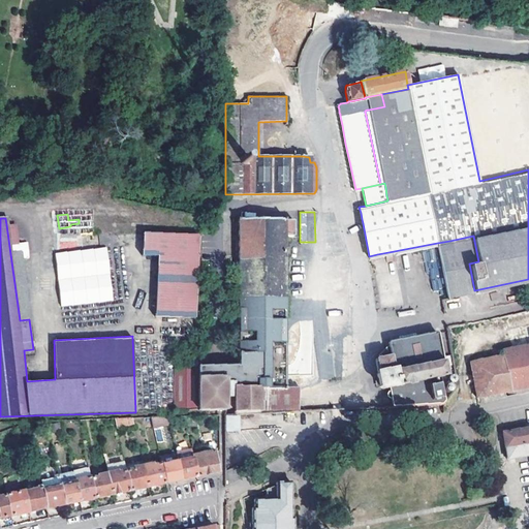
[(286,319),(286,316),(285,237),(293,237),(293,221),(285,221),(285,219),(261,219),(238,219),(239,366),(238,366),(239,387),(254,390),(255,414),(259,414),(299,412),(298,389),(286,389),(286,337),(288,337),(288,331),(286,331),(286,319)]
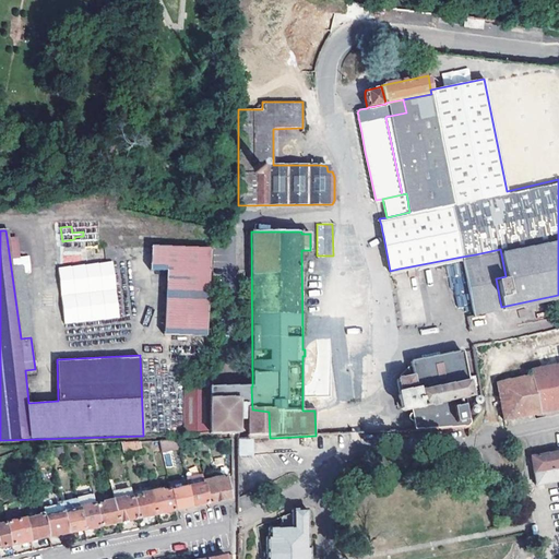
[(18,235),(7,237),(21,339),(31,337),(18,235)]
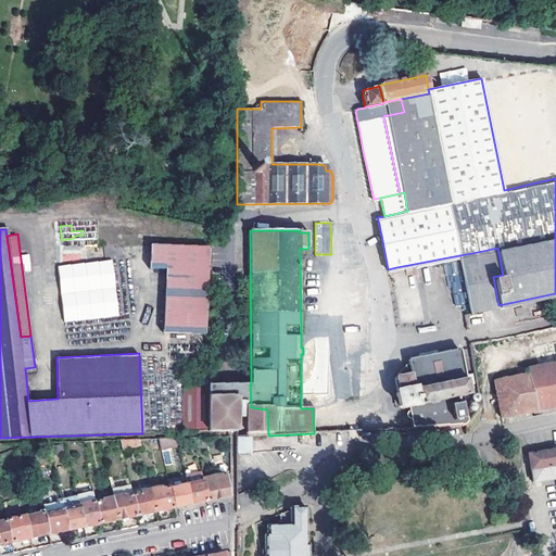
[(205,240),(149,237),(148,254),(164,255),(161,325),(202,327),(205,240)]
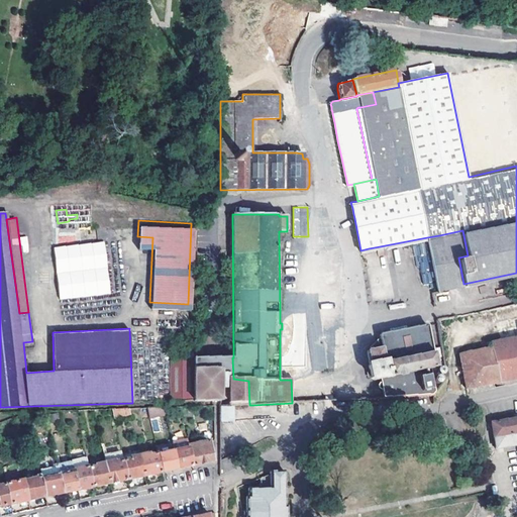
[(439,235),(427,237),(437,289),(463,284),(458,257),(468,255),(462,230),(439,235)]
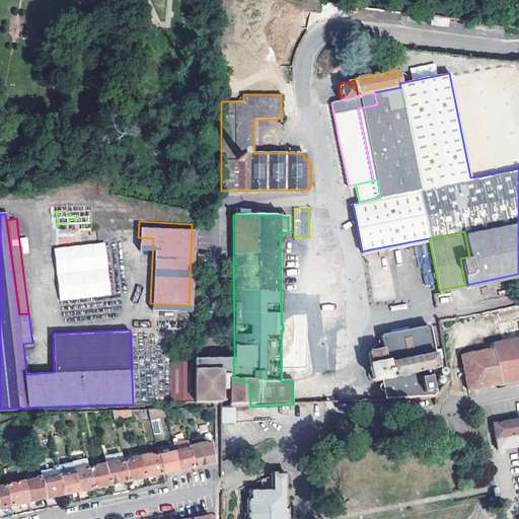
[(54,245),(60,296),(108,290),(102,239),(54,245)]
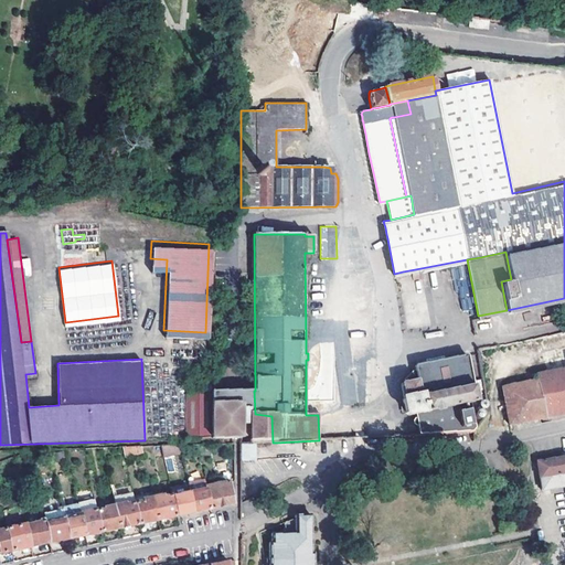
[(475,330),(489,328),(488,323),(478,324),(477,319),(473,319),(475,330)]
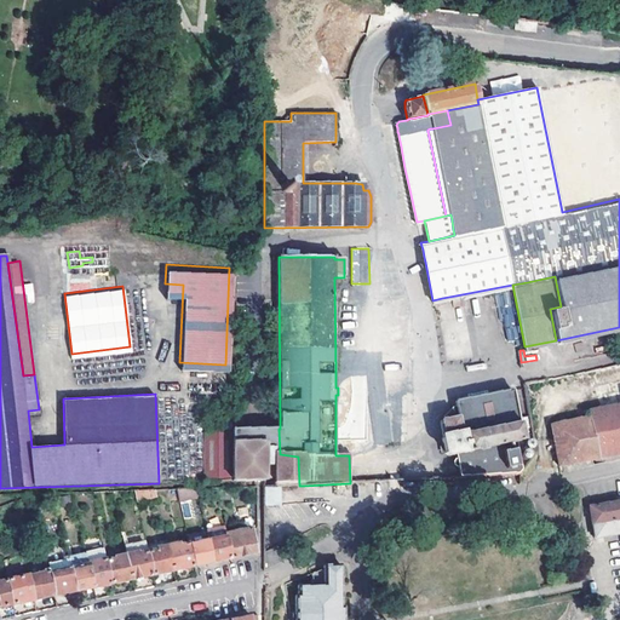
[(619,365),(592,371),(593,380),(619,374),(619,399),(598,403),(586,406),(587,412),(550,420),(558,466),(589,461),(608,457),(619,454),(619,365)]
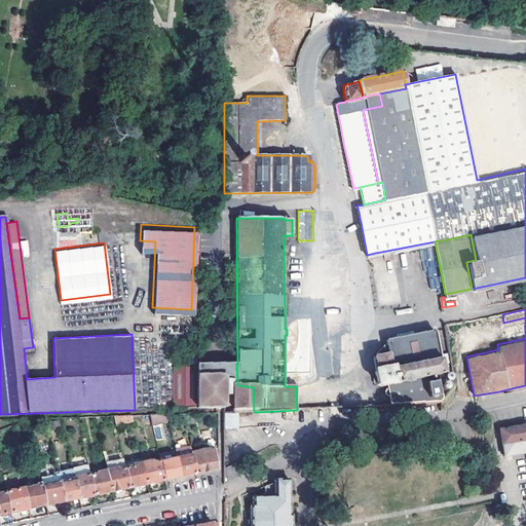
[(525,317),(503,323),(508,342),(525,338),(525,317)]
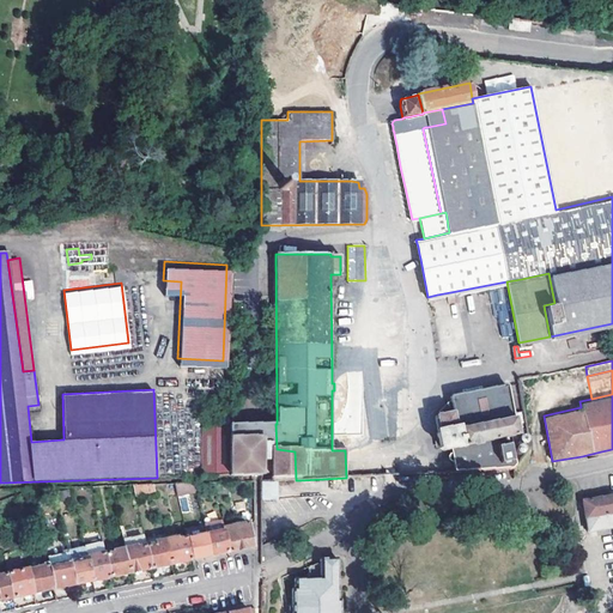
[(508,438),(514,469),(529,449),(527,434),(517,436),(507,387),(505,386),(481,390),(463,394),(450,398),(449,399),(450,404),(451,408),(453,412),(438,416),(436,416),(438,432),(437,432),(441,449),(444,451),(449,450),(508,438)]
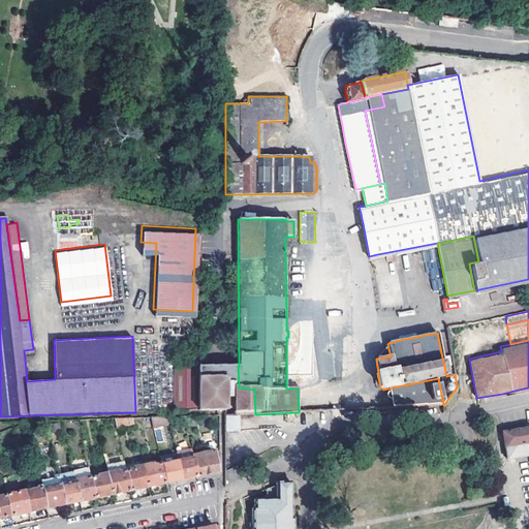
[(389,348),(378,359),(391,355),(390,352),(389,348)]
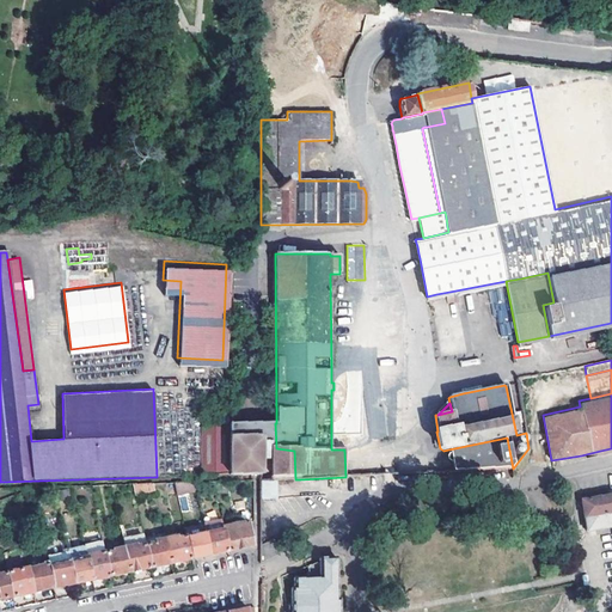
[(230,471),(228,475),(259,475),(261,473),(261,458),(270,458),(270,476),(271,476),(273,481),(275,481),(286,479),(295,479),(294,451),(276,448),(275,423),(230,423),(230,427),(202,428),(202,470),(230,471)]
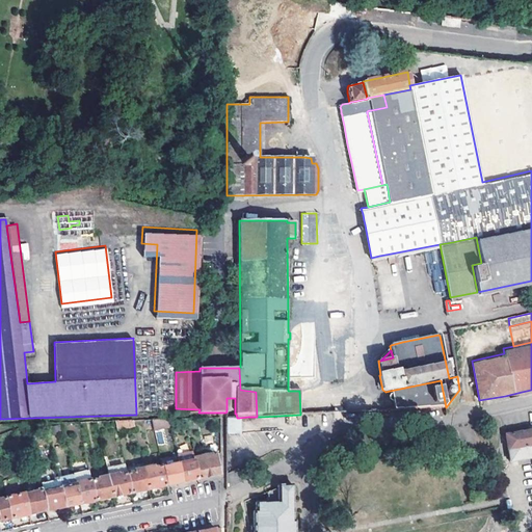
[(394,409),(446,407),(441,380),(390,391),(394,409)]
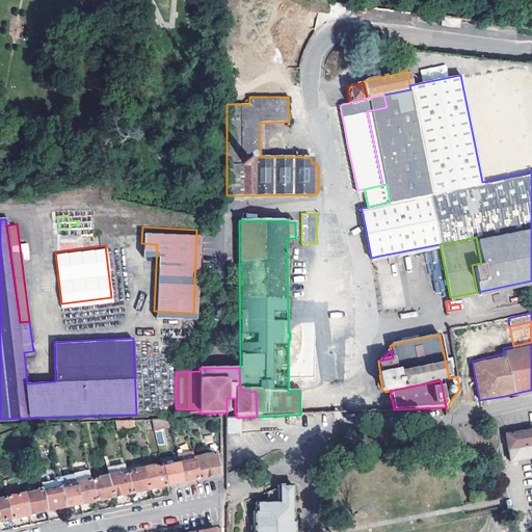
[(225,418),(225,433),(240,433),(239,418),(237,418),(225,418)]
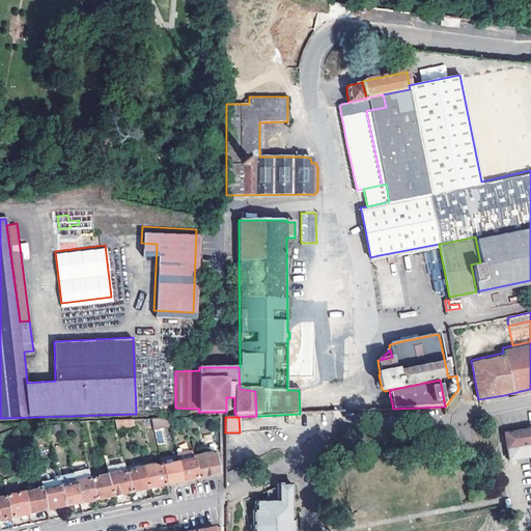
[(151,418),(155,429),(171,425),(169,418),(151,418)]
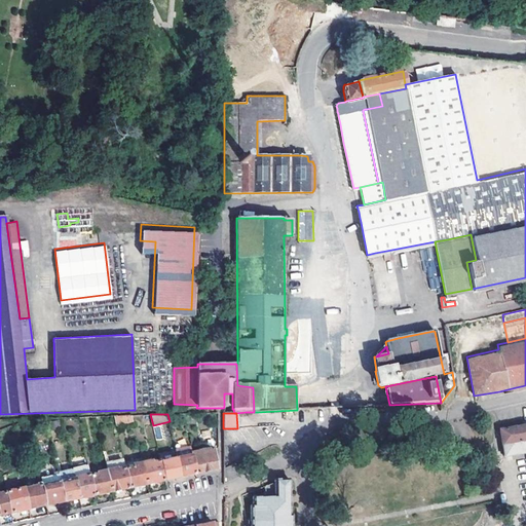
[(132,415),(114,415),(115,424),(134,424),(132,415)]
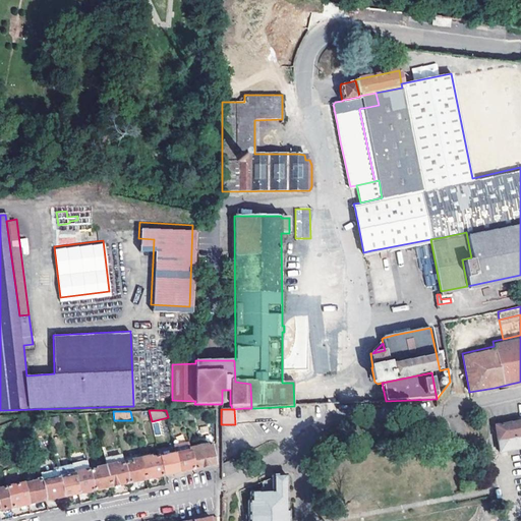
[(520,421),(495,426),(500,452),(520,448),(520,421)]
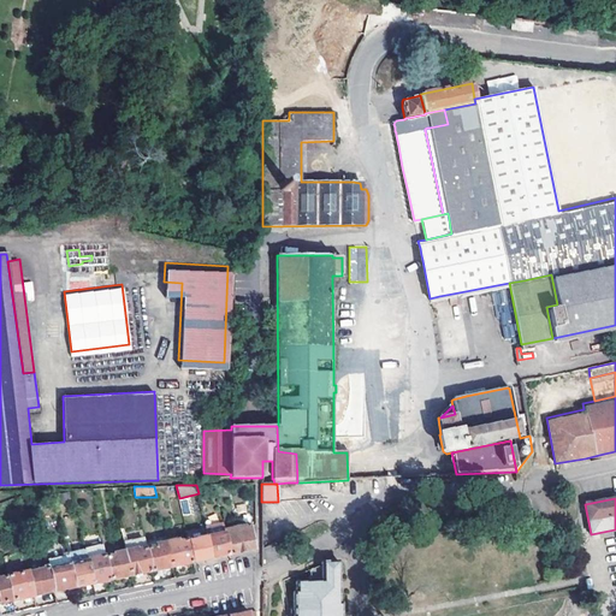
[(224,523),(206,527),(207,538),(212,560),(215,558),(230,556),(225,531),(224,523)]
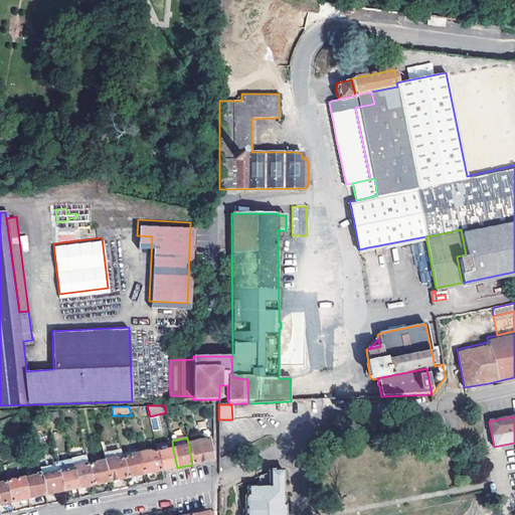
[(202,462),(214,460),(210,440),(188,444),(192,465),(202,462)]
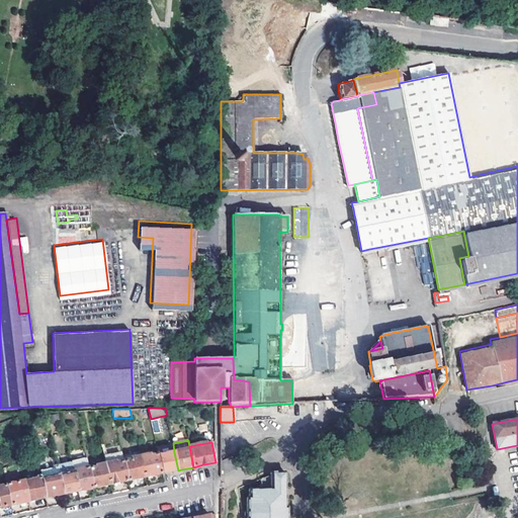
[(139,451),(121,455),(123,462),(130,461),(130,460),(140,457),(139,451)]
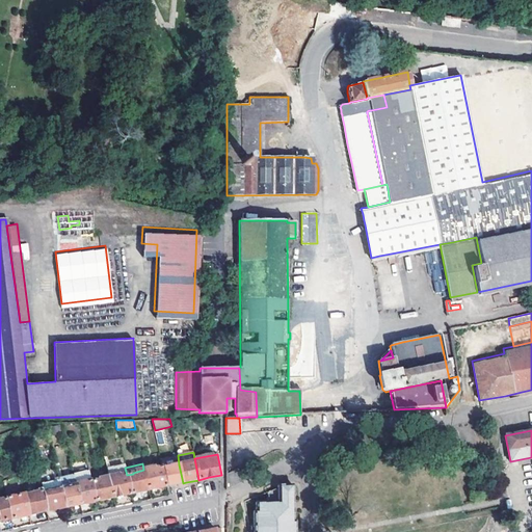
[(162,468),(166,486),(170,485),(183,483),(179,464),(162,468)]
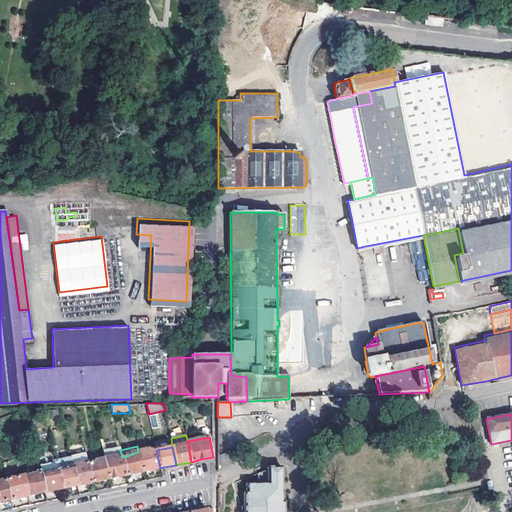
[(120,450),(103,454),(104,459),(114,457),(114,459),(122,457),(120,450)]
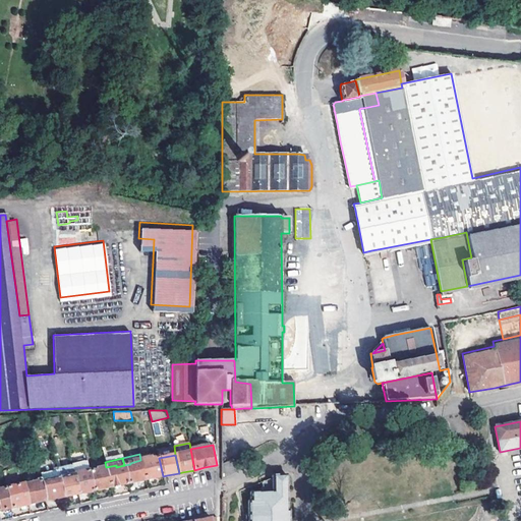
[(152,458),(140,460),(145,480),(163,476),(159,458),(152,460),(152,458)]
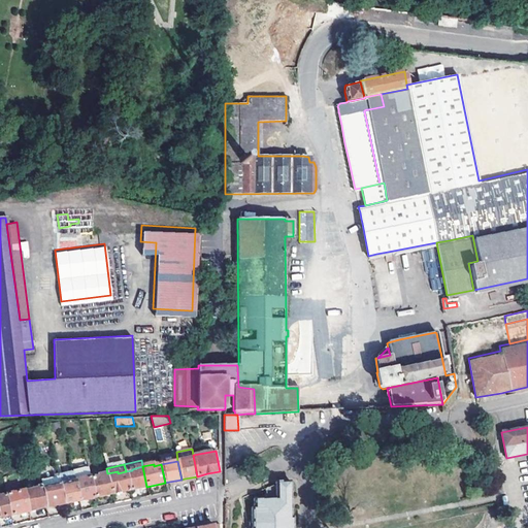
[(126,471),(129,490),(146,487),(142,466),(132,469),(132,470),(126,471)]
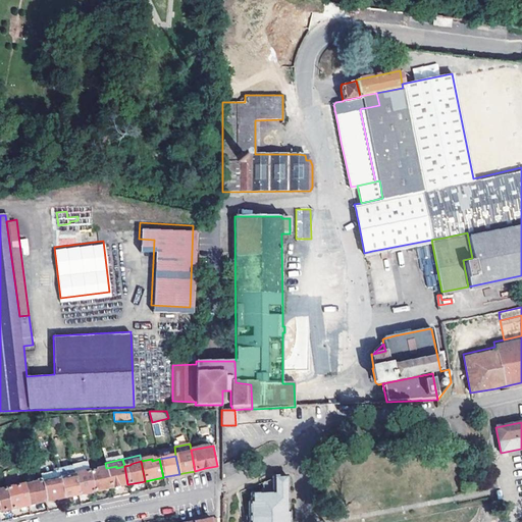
[(87,463),(80,464),(82,473),(89,472),(87,463)]
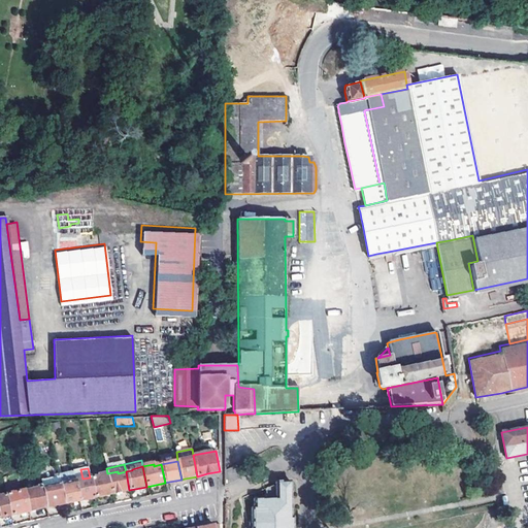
[(80,469),(72,471),(72,472),(74,481),(78,501),(94,497),(90,480),(90,477),(83,479),(80,469)]
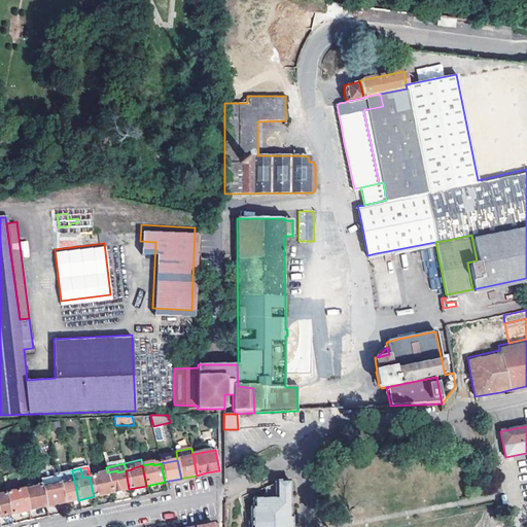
[(107,472),(111,493),(129,489),(126,470),(117,472),(117,470),(107,472)]
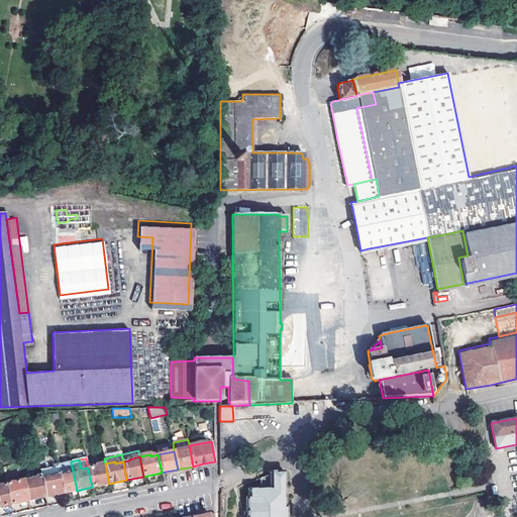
[(71,462),(56,466),(56,467),(58,474),(73,471),(71,462)]
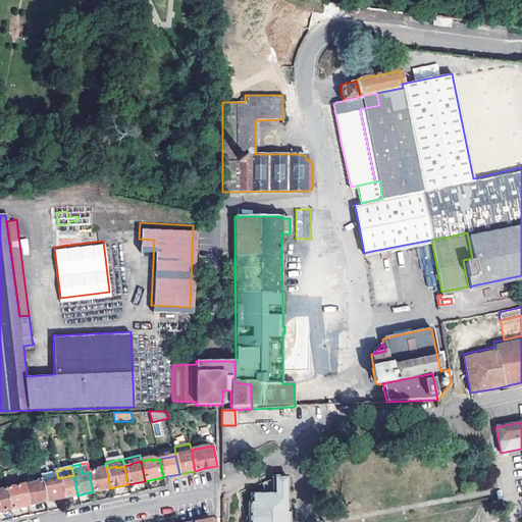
[(96,472),(89,474),(93,491),(110,488),(106,468),(96,471),(96,472)]
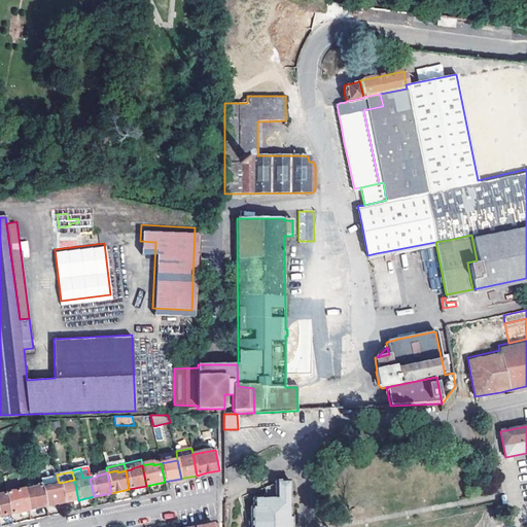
[(39,480),(41,487),(45,506),(63,503),(59,483),(57,476),(39,480)]
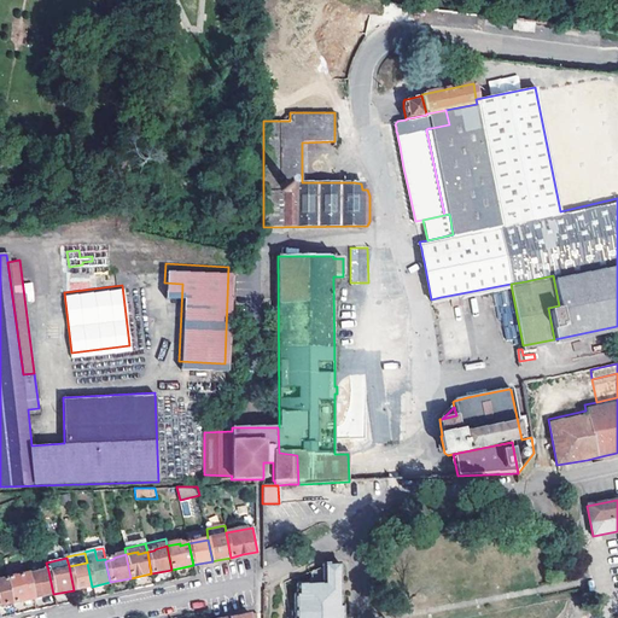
[(87,563),(69,566),(74,590),(92,587),(87,563)]
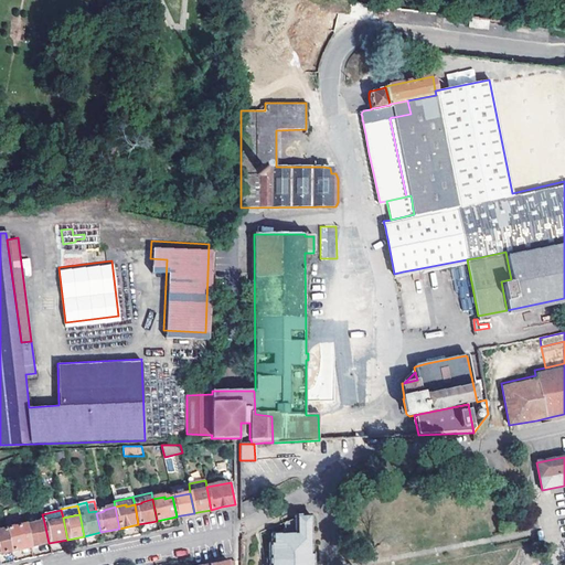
[(312,564),(313,553),(311,554),(310,515),(294,519),(292,522),(281,522),(281,532),(270,533),(269,542),(267,542),(266,564),(312,564)]
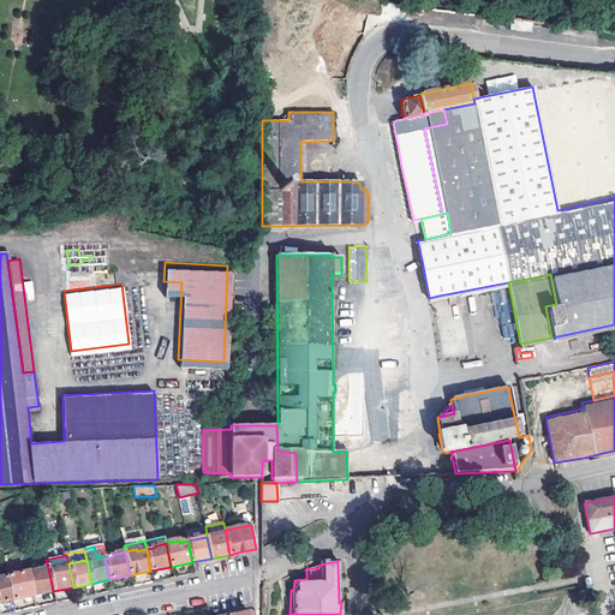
[(48,568),(28,572),(33,596),(53,591),(48,568)]
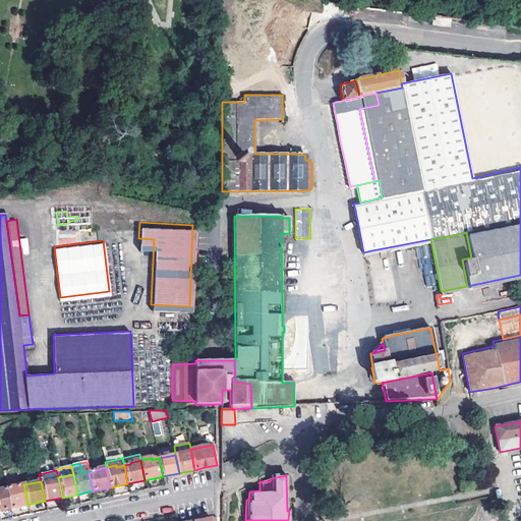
[(5,488),(6,489),(9,508),(27,505),(23,484),(5,488)]
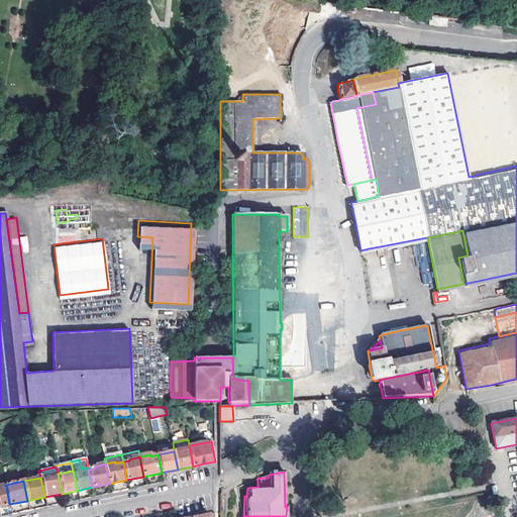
[(0,506),(9,504),(6,486),(0,487),(0,506)]
